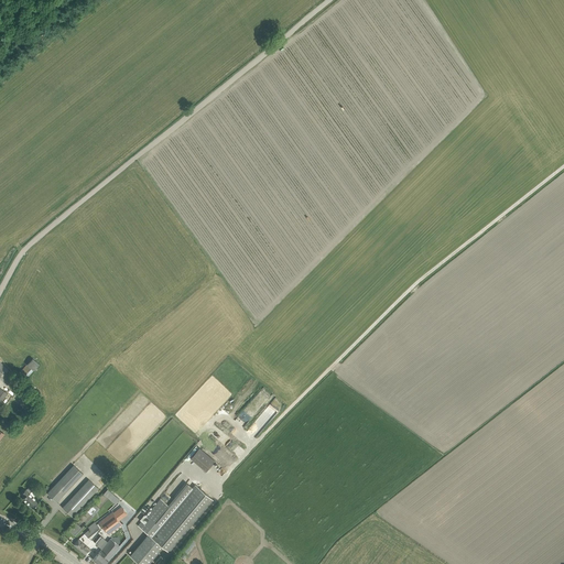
[(0,360),(0,378),(4,382),(12,375),(0,360)]
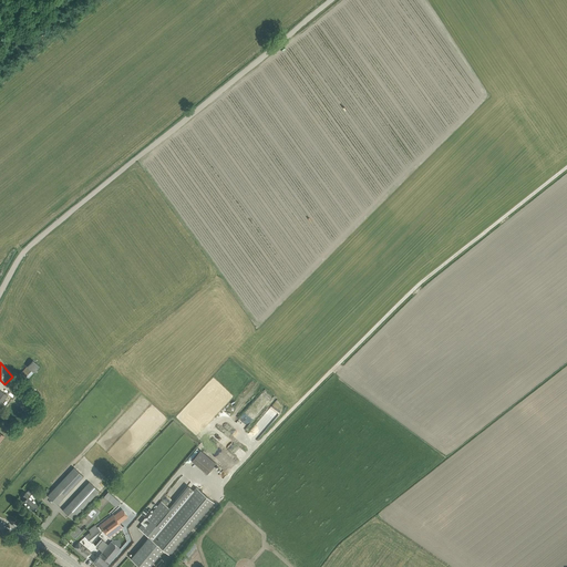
[(202,451),(193,462),(207,474),(216,464),(202,451)]
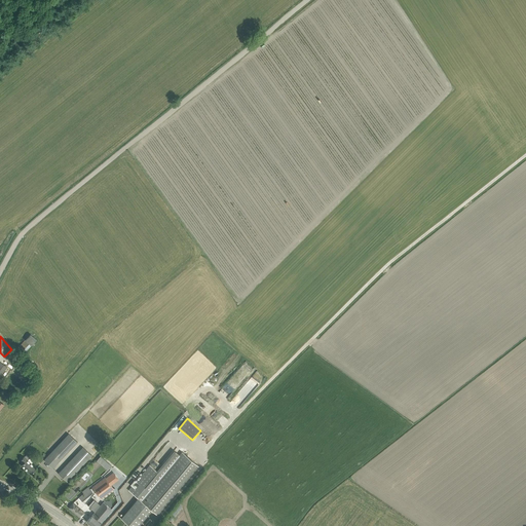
[(52,468),(77,442),(69,434),(44,459),(52,468)]
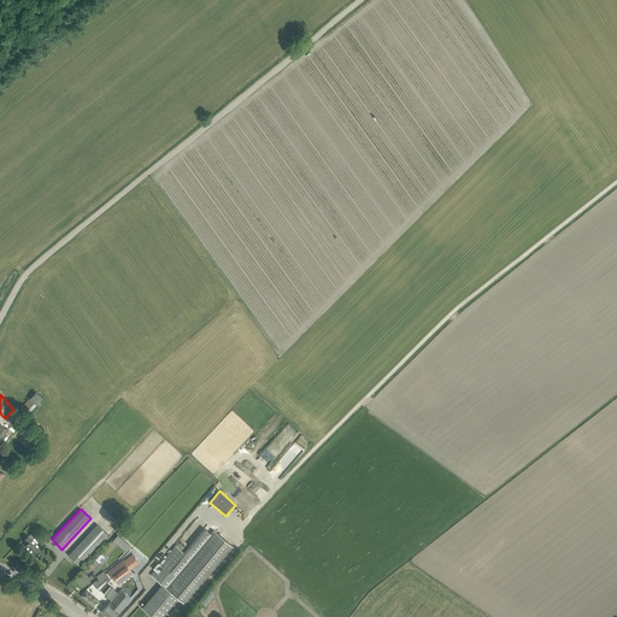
[(69,554),(78,565),(107,534),(97,524),(69,554)]
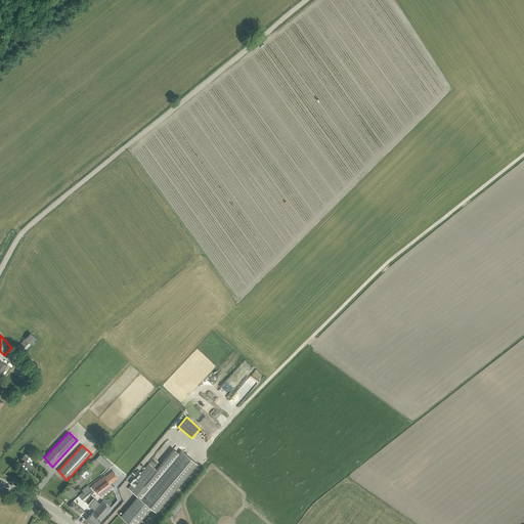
[(131,484),(128,488),(137,496),(121,516),(130,523),(137,523),(151,508),(157,512),(195,465),(180,451),(175,456),(170,452),(153,473),(145,467),(135,479),(134,478),(130,483),(131,484)]
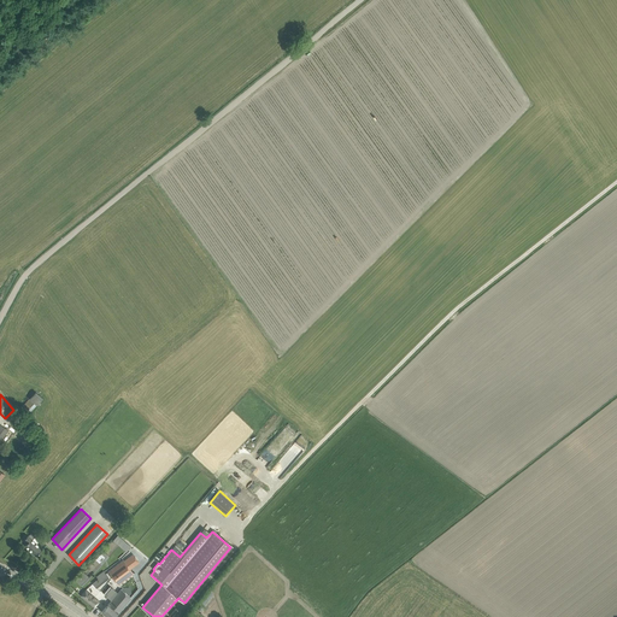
[(28,535),(23,540),(27,544),(24,546),(31,552),(35,557),(42,548),(36,544),(39,541),(35,538),(33,540),(31,539),(33,539),(28,535)]
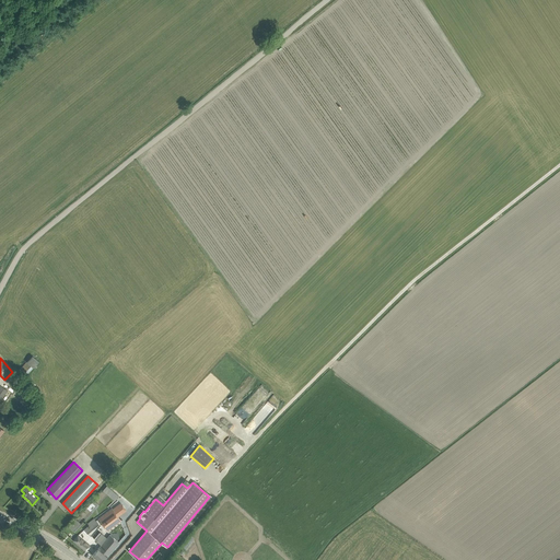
[(94,500),(88,508),(90,510),(96,503),(94,500)]
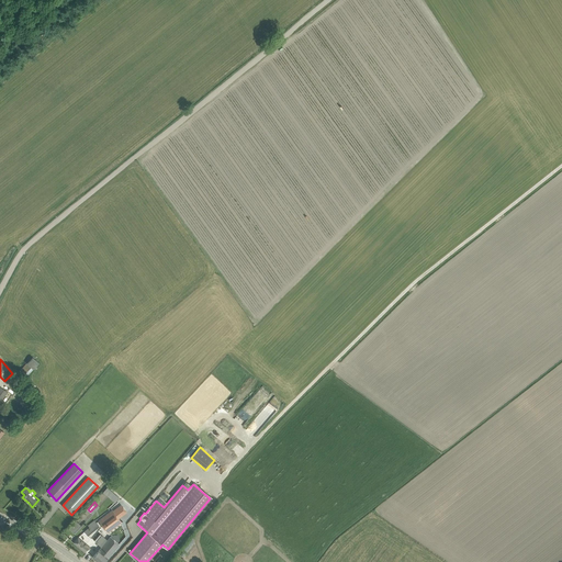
[(112,510),(98,520),(108,534),(122,524),(119,519),(112,512),(112,510)]
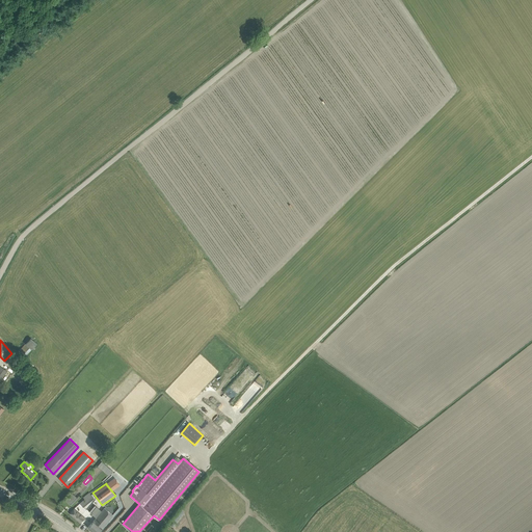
[(73,493),(77,498),(82,491),(78,487),(73,493)]
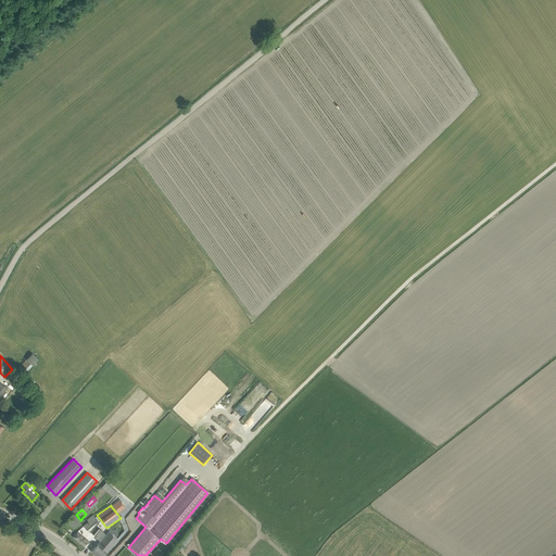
[(91,551),(97,555),(102,555),(117,539),(109,531),(91,551)]
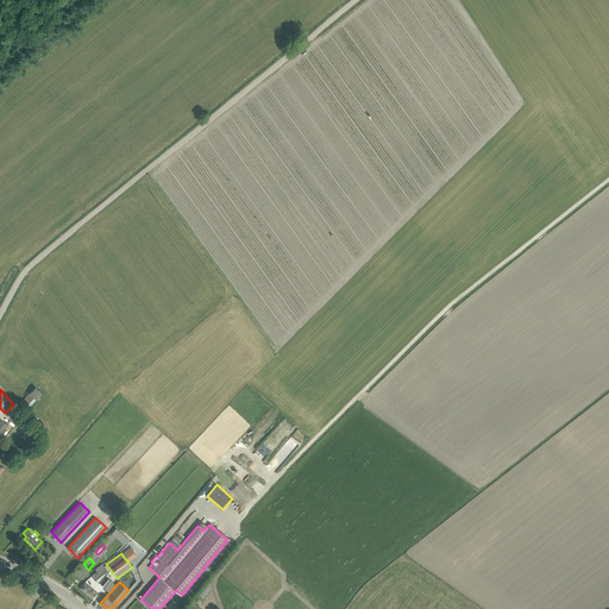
[(85,583),(79,589),(93,601),(98,595),(85,583)]
